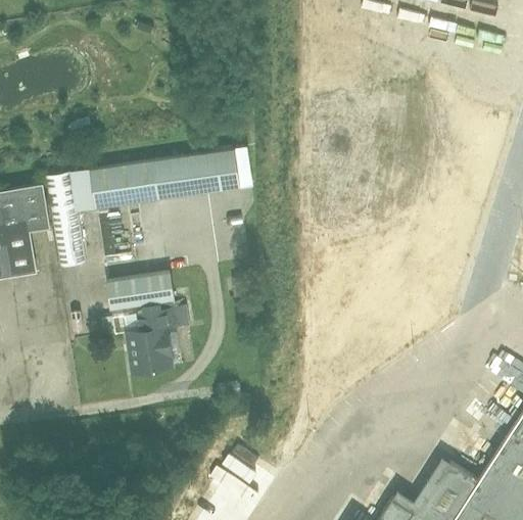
[(352,0),(485,41),(497,0),(352,0)]
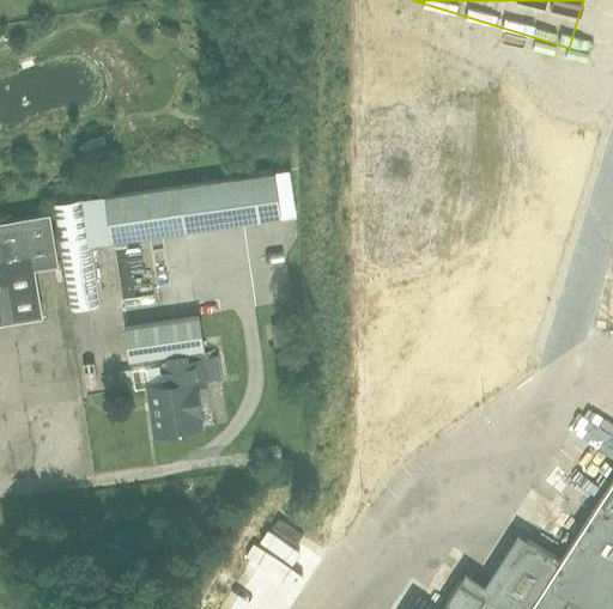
[(275,176),(180,190),(186,233),(281,219),(275,176)]
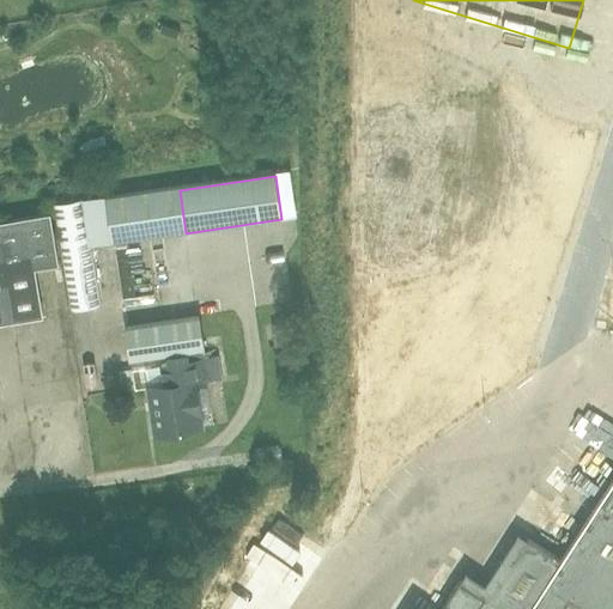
[(186,233),(180,190),(107,201),(113,244),(186,233)]
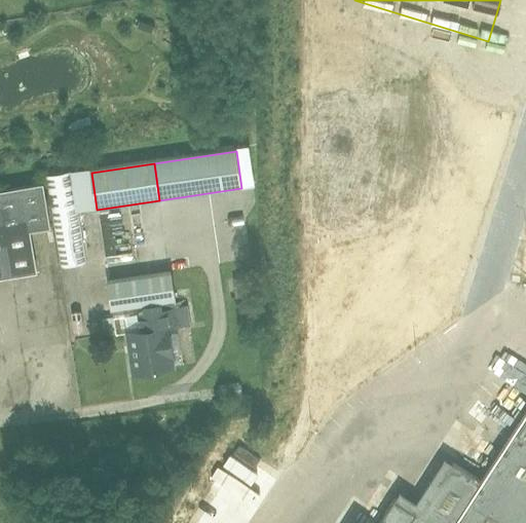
[(85,170),(72,170),(72,186),(86,186),(85,170)]
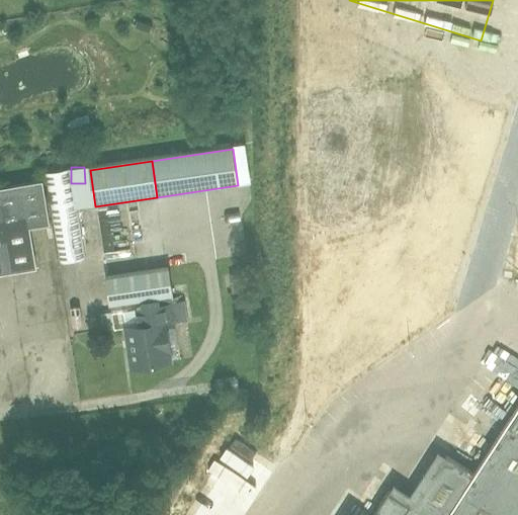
[(0,273),(34,268),(27,230),(48,226),(40,184),(0,191),(0,273)]
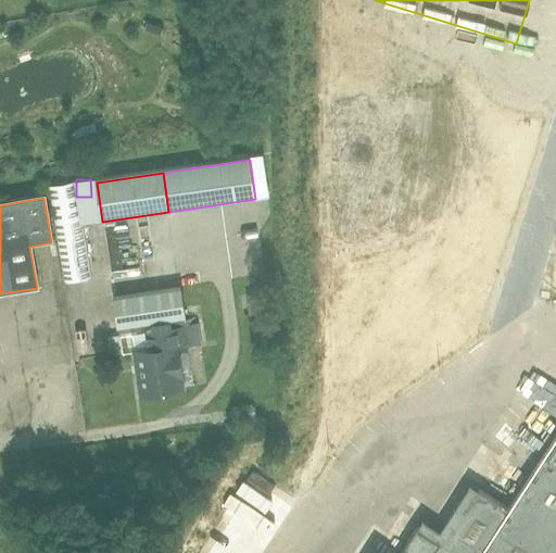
[(92,255),(80,255),(79,276),(91,276),(92,255)]
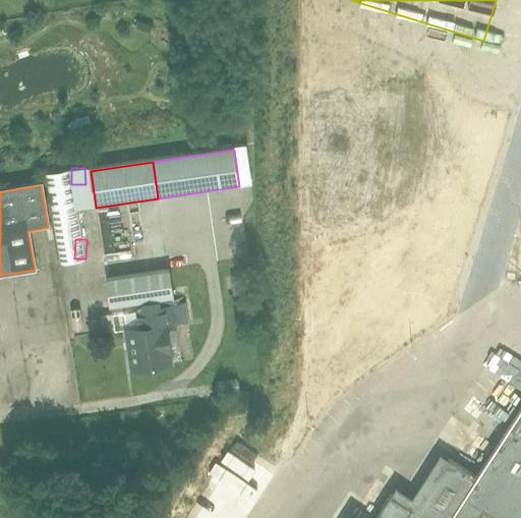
[(169,274),(107,284),(111,309),(173,300),(169,274)]
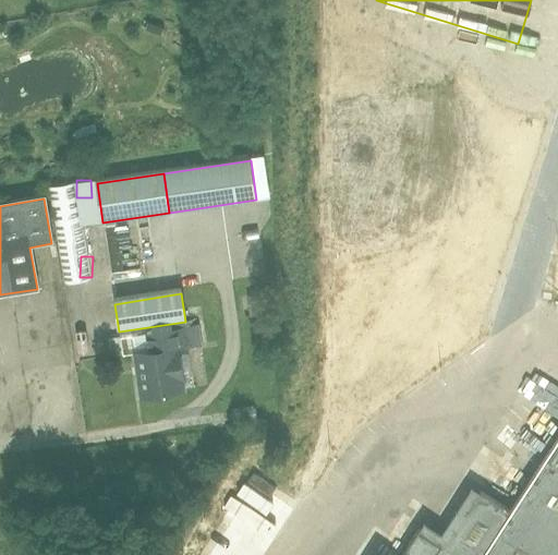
[(203,347),(199,329),(129,339),(132,357),(134,356),(141,399),(184,393),(179,351),(203,347)]
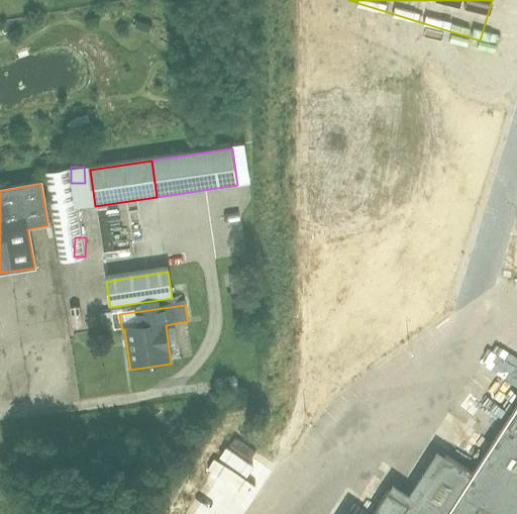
[(516,513),(516,406),(506,423),(473,476),(444,457),(411,509),(387,494),(374,513),(516,513)]
